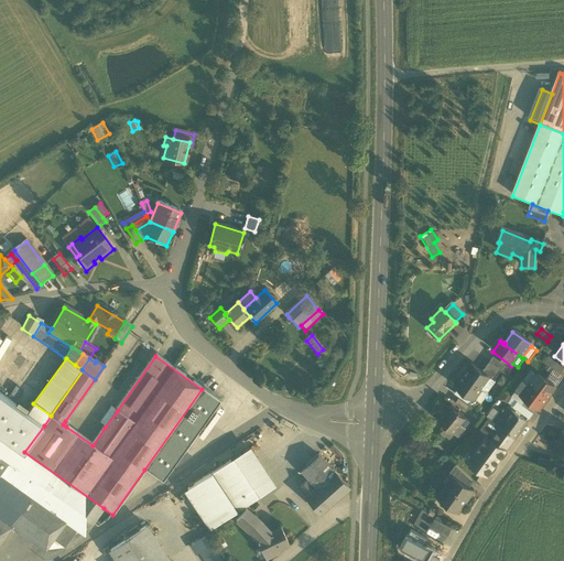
[(553,371),(560,376),(563,370),(548,358),(543,364),(553,371)]
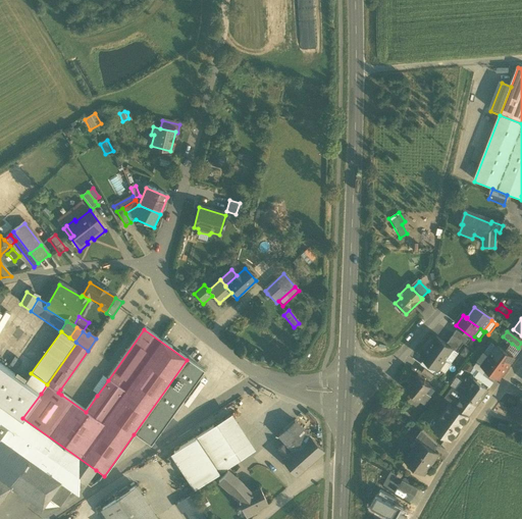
[(457,332),(453,338),(463,346),(466,348),(470,342),(457,332)]
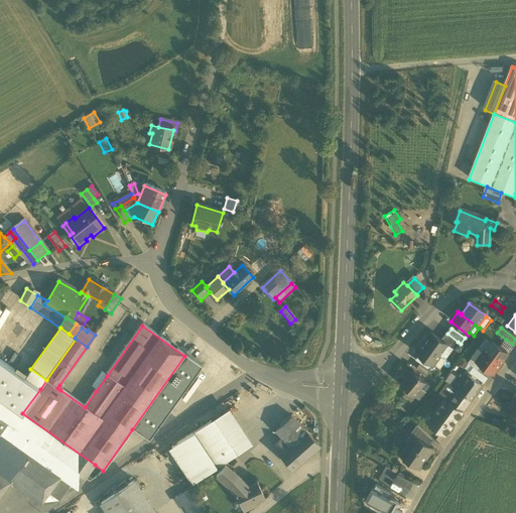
[(452,351),(458,342),(447,334),(441,343),(448,348),(447,348),(452,351)]
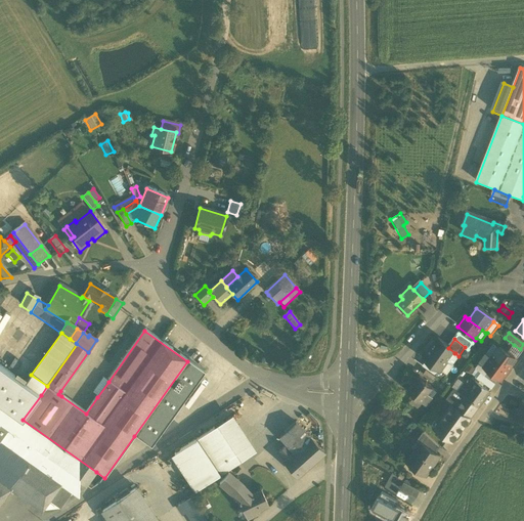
[(438,340),(430,351),(447,363),(452,367),(460,357),(459,356),(454,353),(455,353),(448,348),(438,340)]
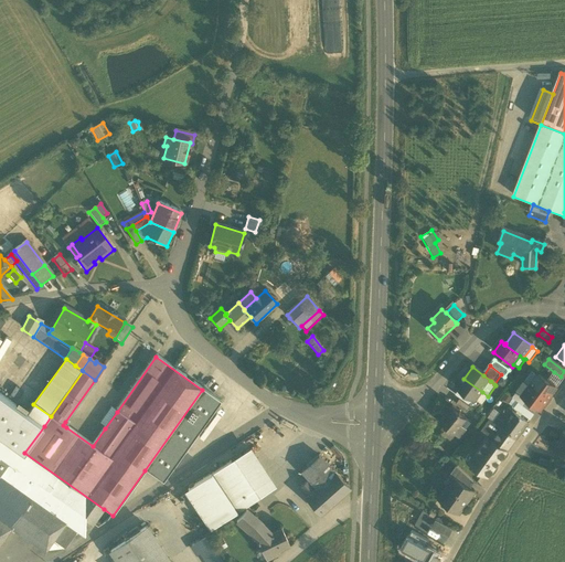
[(546,383),(556,390),(564,380),(561,377),(554,372),(546,383)]
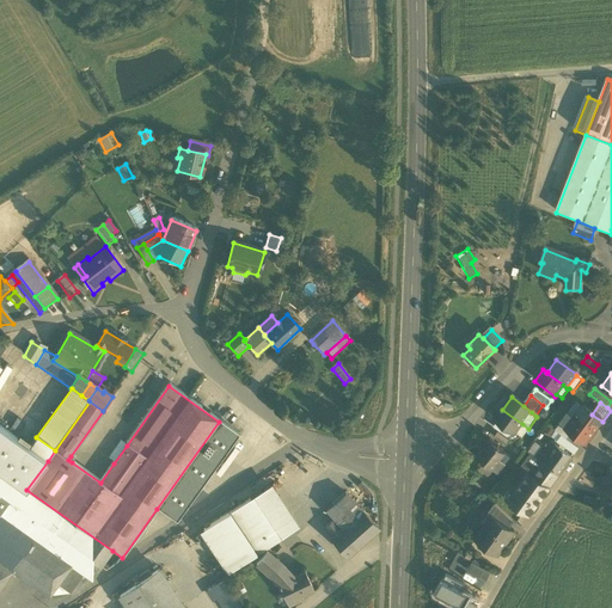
[(568,416),(574,419),(594,434),(603,422),(592,415),(582,407),(581,409),(576,404),(568,416)]
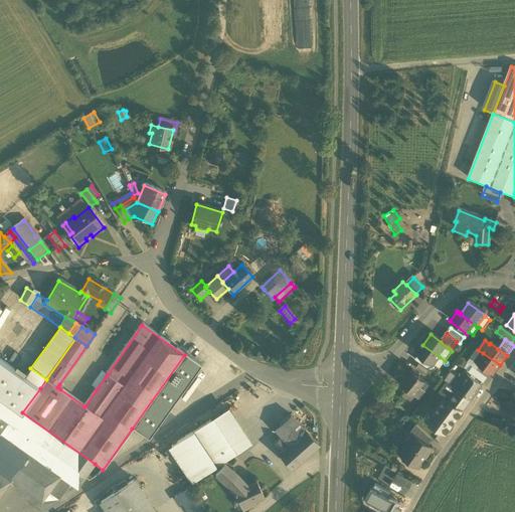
[(433,366),(440,357),(422,345),(415,355),(418,357),(433,367),(433,366)]
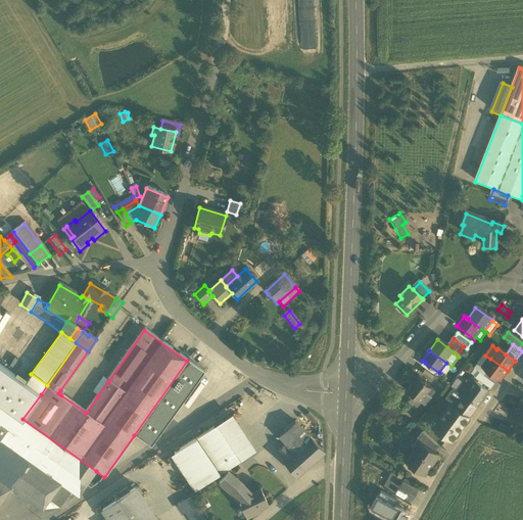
[(472,356),(466,350),(461,358),(467,362),(472,356)]
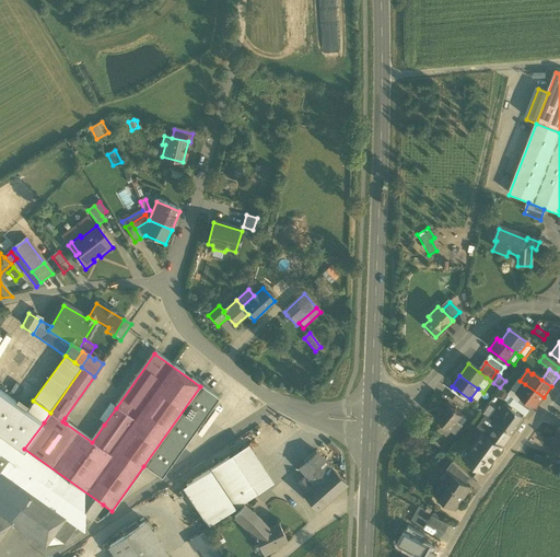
[(520,381),(512,391),(517,395),(525,384),(520,381)]
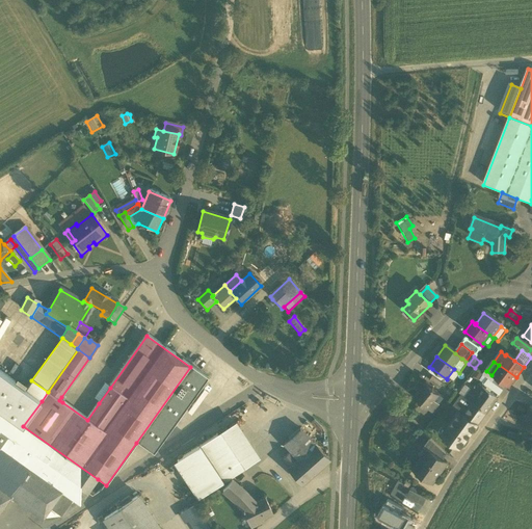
[(508,388),(516,377),(499,365),(491,375),(490,375),(497,379),(506,387),(508,388)]
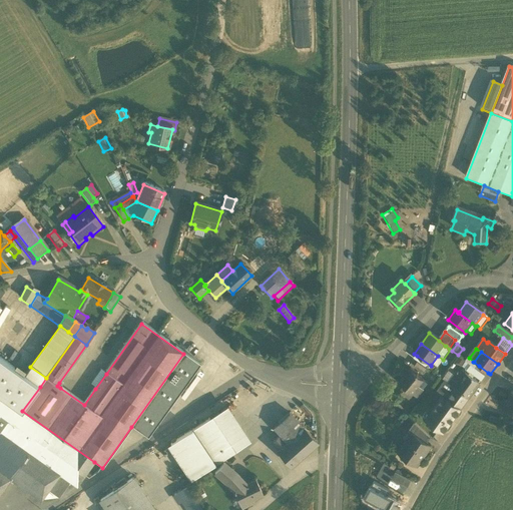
[(200,365),(183,354),(131,427),(147,438),(200,365)]
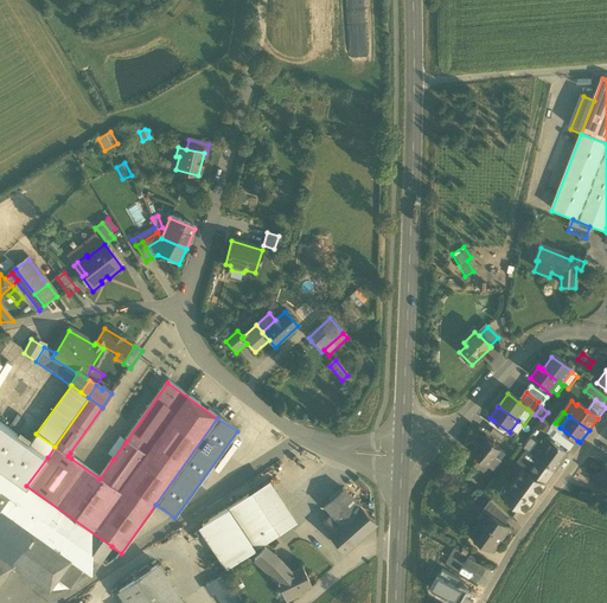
[(505,438),(510,432),(493,421),(489,427),(505,438)]
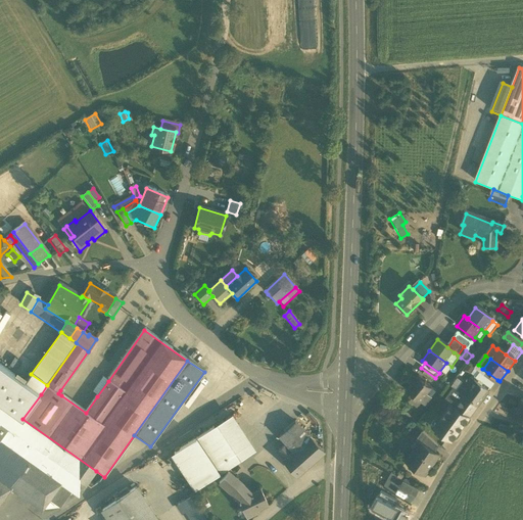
[(446,363),(439,372),(446,377),(453,368),(452,367),(446,363)]
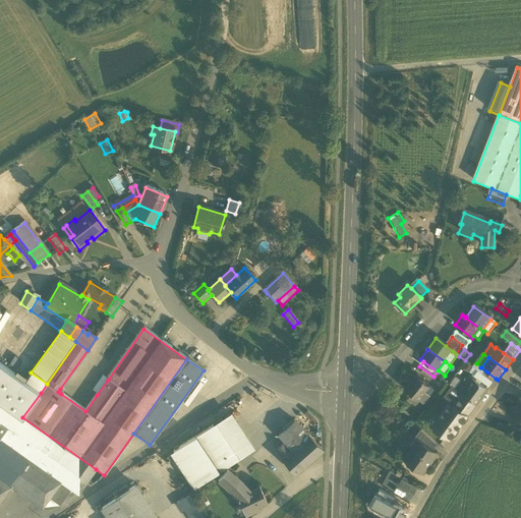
[(473,369),(472,368),(466,363),(461,369),(469,375),(473,369)]
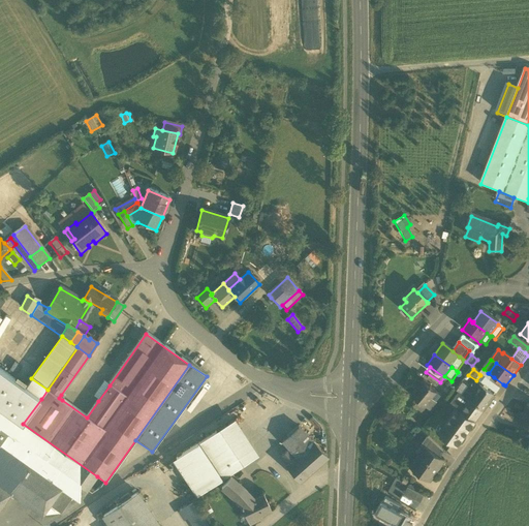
[(480,375),(485,378),(490,382),(494,377),(488,373),(489,373),(484,369),(479,374),(480,375)]
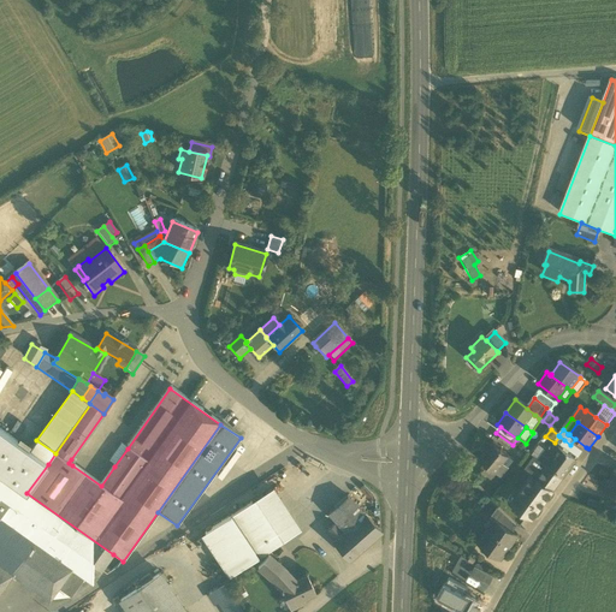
[(0,474),(27,493),(48,464),(28,451),(25,449),(19,458),(10,451),(16,443),(0,431),(0,474)]
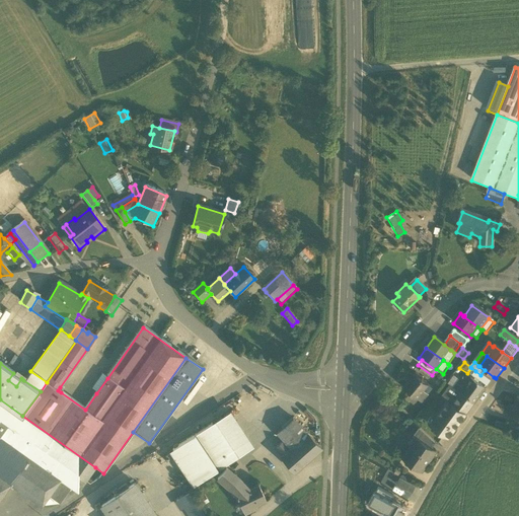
[(419,373),(428,380),(432,375),(422,368),(419,373)]
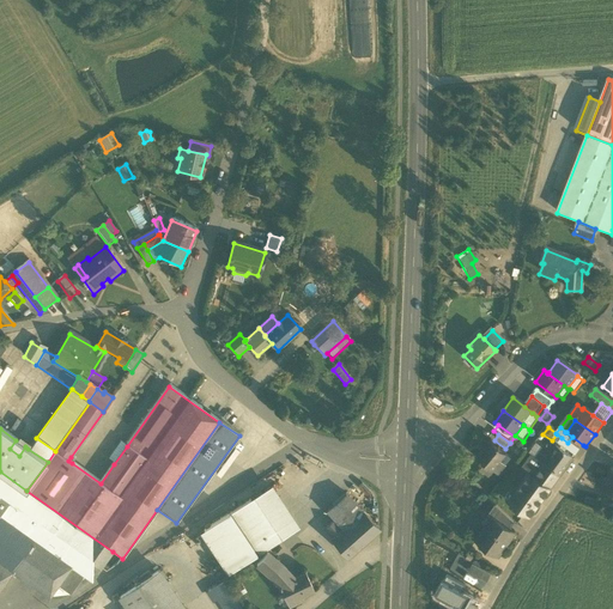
[(568,443),(580,451),(583,445),(572,437),(568,443)]
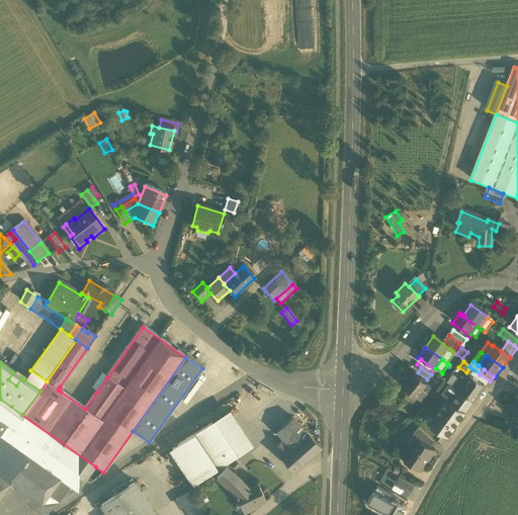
[(40,391),(47,381),(30,370),(23,379),(40,391)]
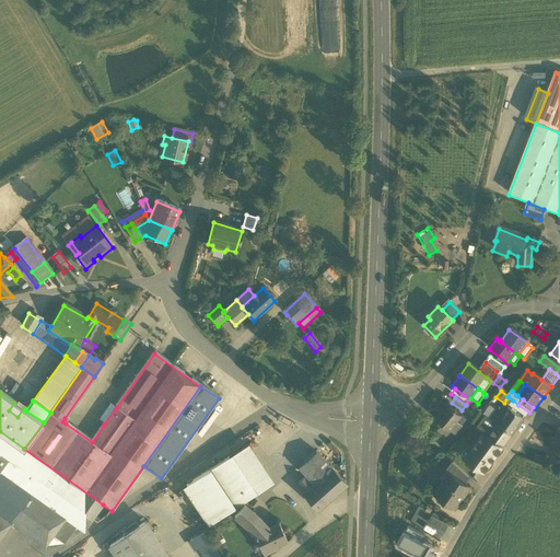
[(529,413),(518,405),(513,401),(509,406),(525,418),(529,413)]
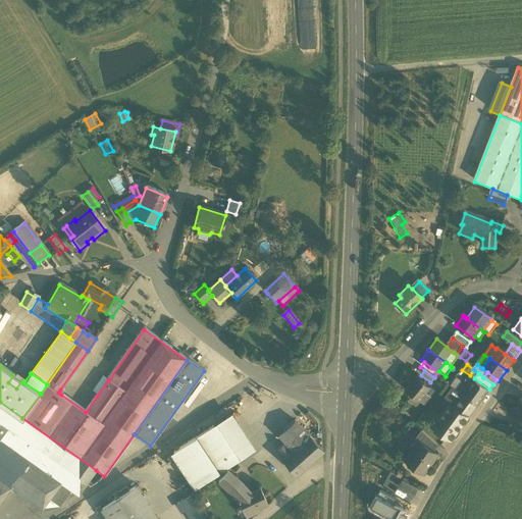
[(21,380),(13,375),(8,382),(16,388),(21,380)]
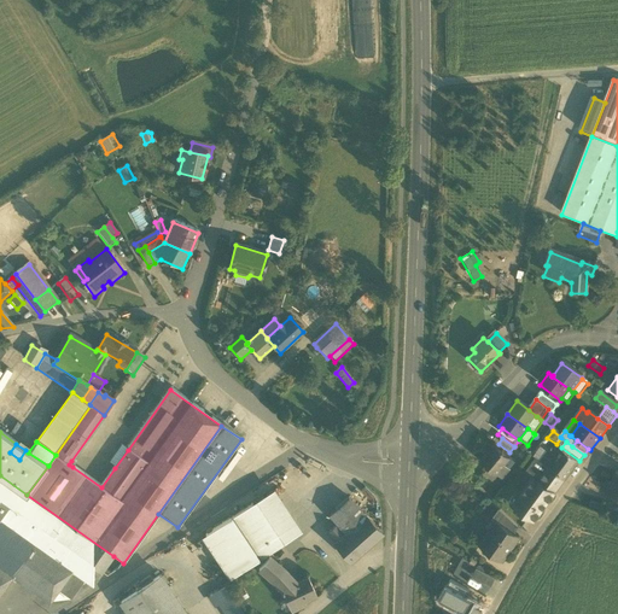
[(563,481),(564,483),(577,463),(552,444),(544,454),(538,462),(537,463),(548,472),(563,481)]
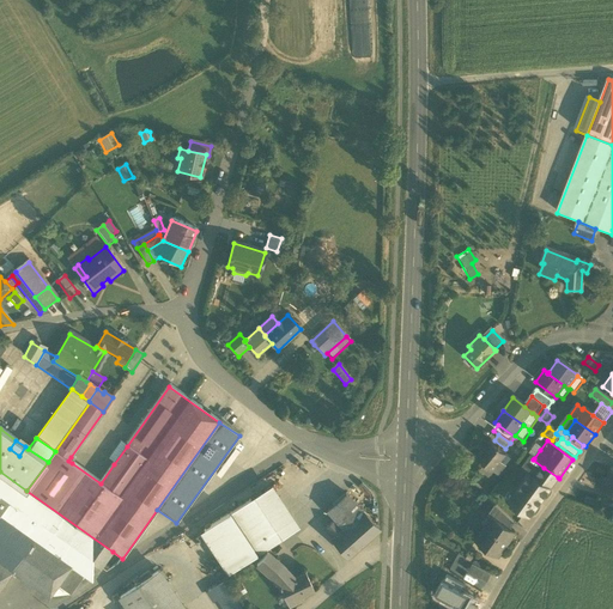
[(114,464),(127,446),(120,443),(108,460),(114,464)]
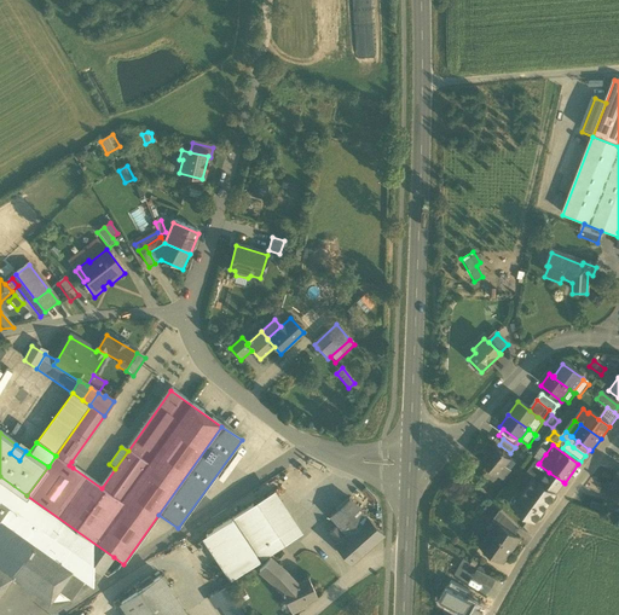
[(509,473),(504,469),(510,460),(496,448),(481,464),(490,471),(497,477),(499,479),(502,482),(509,473)]
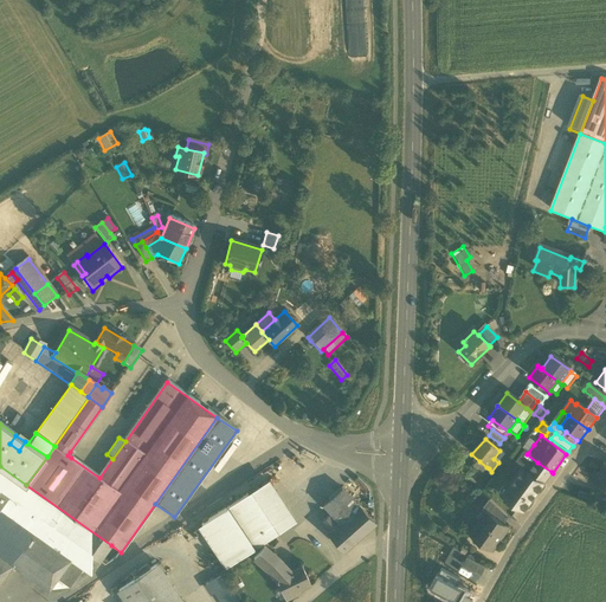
[(528,453),(534,445),(529,441),(523,450),(528,453)]
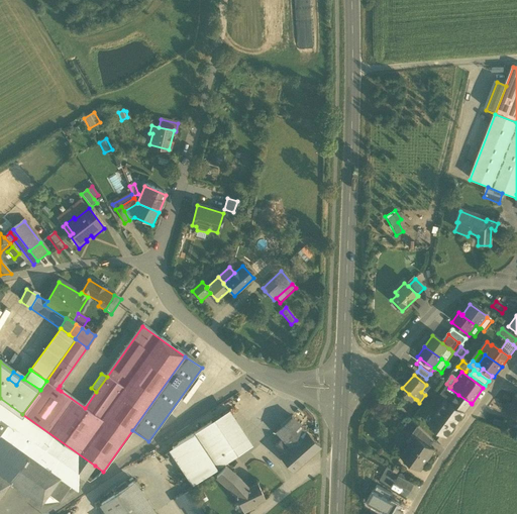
[(430,389),(426,385),(421,392),(425,395),(430,389)]
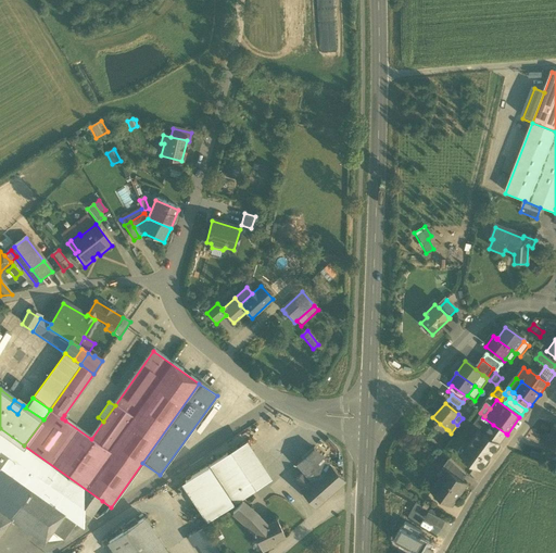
[(474,425),(482,430),(482,429),(488,432),(493,425),(483,417),(481,415),(474,425)]
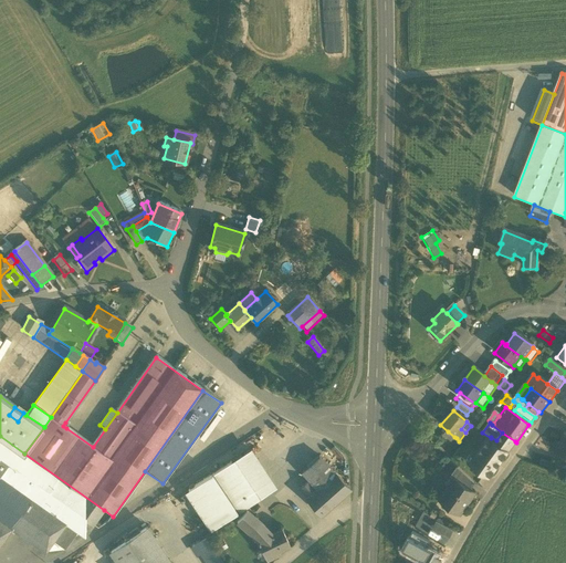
[(451,445),(457,438),(454,437),(448,431),(442,437),(451,445)]
